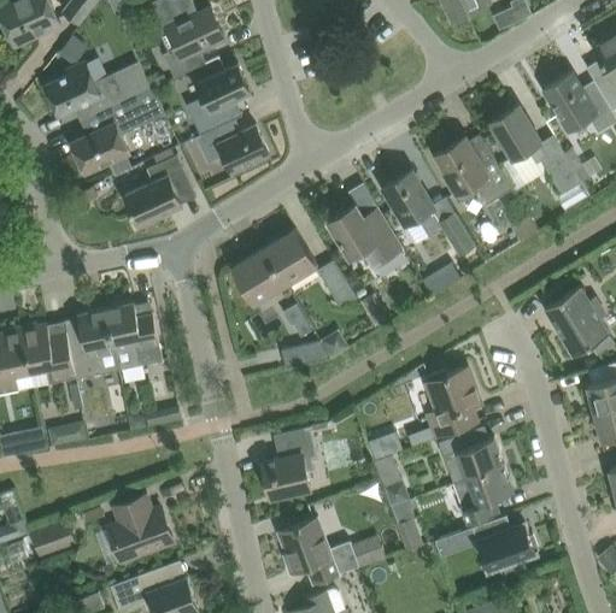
[(10,0),(0,5),(0,17),(4,25),(13,47),(60,25),(50,4),(48,0),(10,0)]
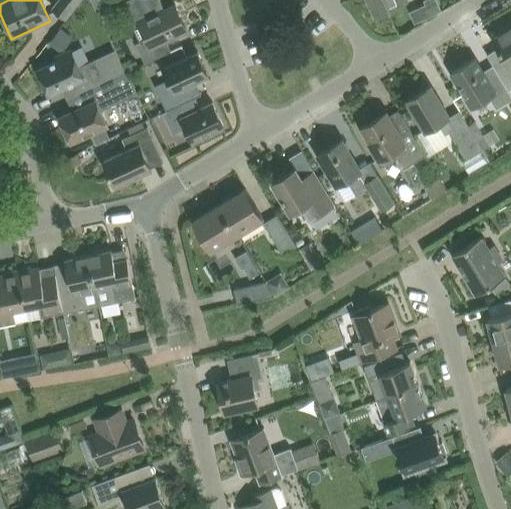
[(58,0),(52,9),(66,20),(81,0),(58,0)]
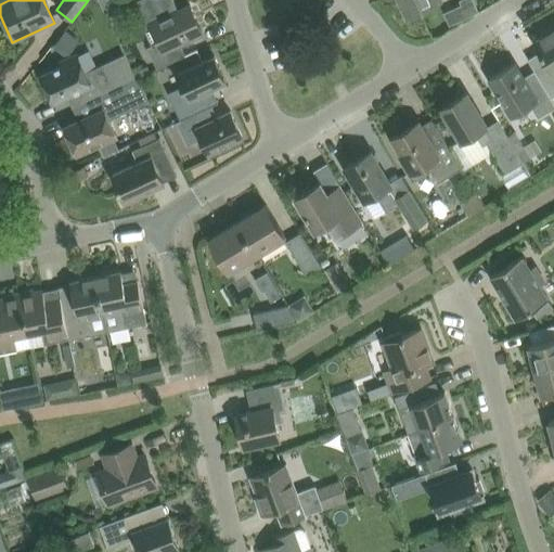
[(97,0),(103,14),(114,10),(116,3),(114,0),(97,0)]
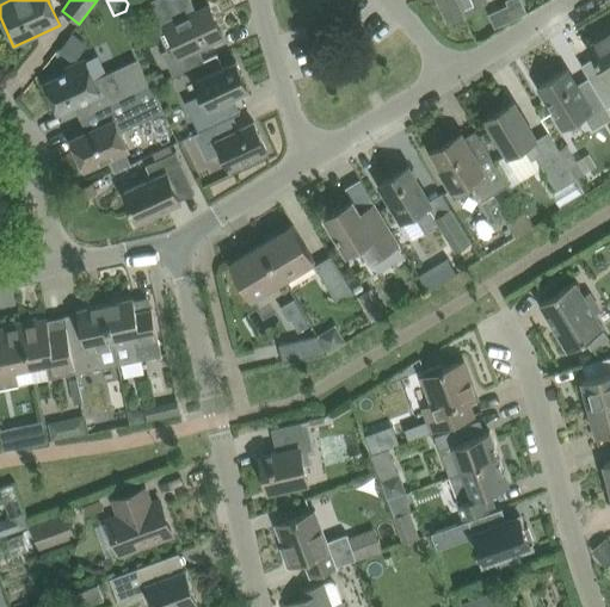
[(188,0),(155,0),(147,4),(159,32),(165,29),(168,36),(174,48),(161,54),(172,78),(179,74),(182,74),(203,63),(197,50),(222,38),(208,8),(195,14),(188,0)]
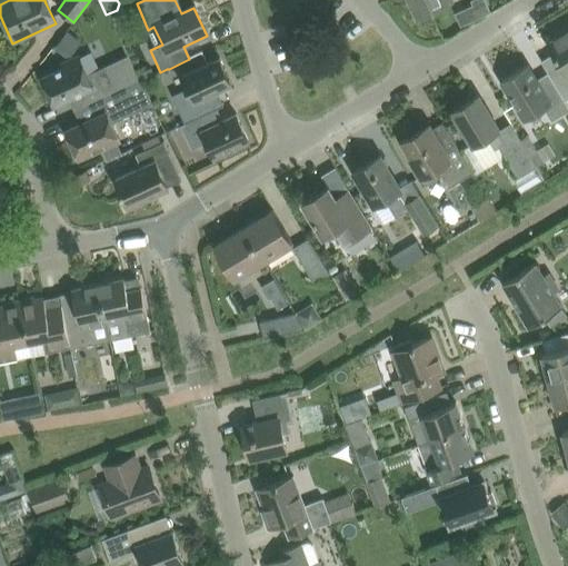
[(407,0),(416,18),(427,12),(450,2),(449,0),(407,0)]
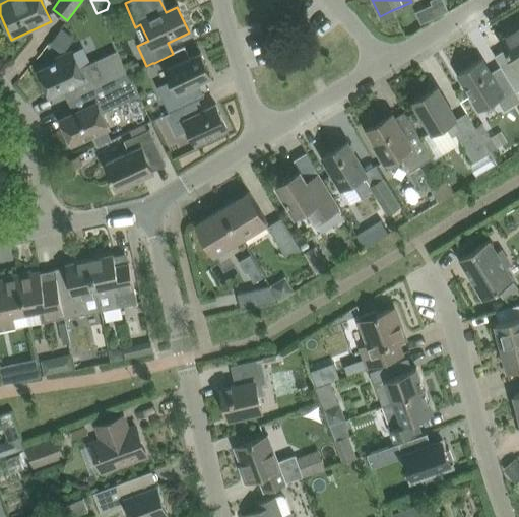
[(440,0),(436,0),(430,3),(432,7),(437,18),(447,13),(440,0)]
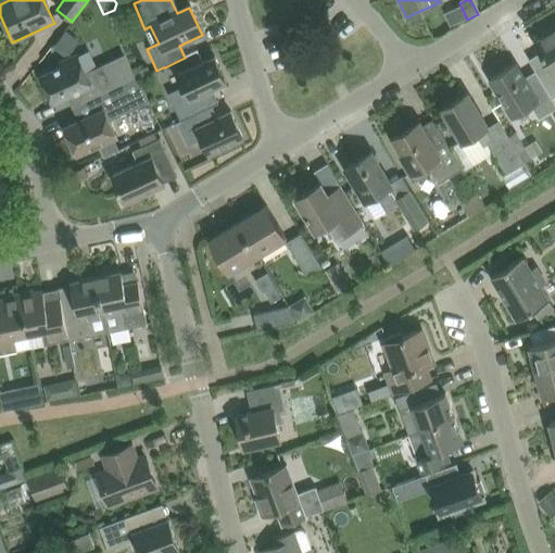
[(533,73),(540,83),(541,83),(552,101),(554,98),(554,27),(542,35),(544,38),(534,44),(547,65),(533,73)]
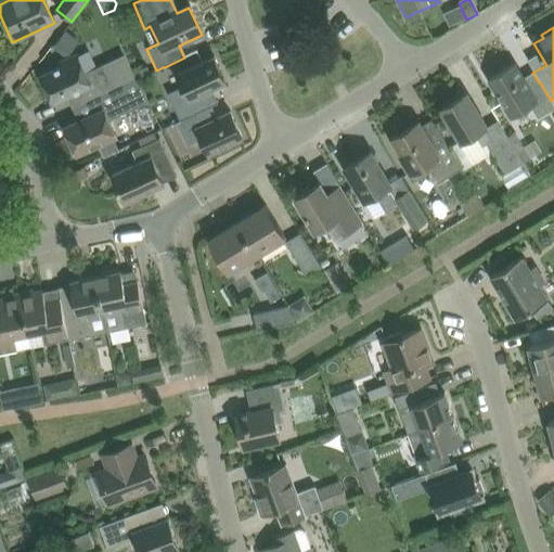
[(63,33),(51,48),(63,58),(75,42),(63,33)]
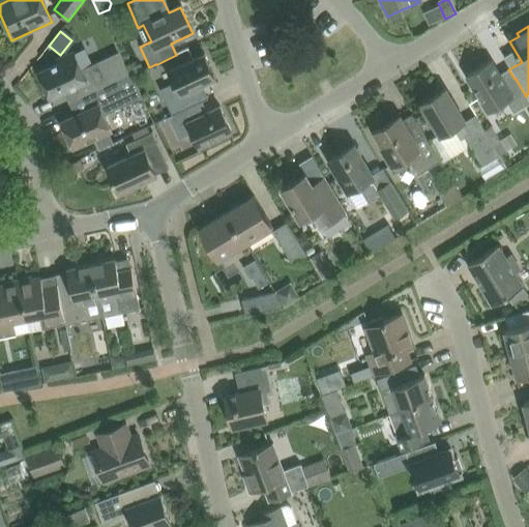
[(80,100),(84,98),(128,78),(117,54),(81,71),(72,53),(56,61),(58,64),(38,74),(50,100),(74,89),(80,100)]
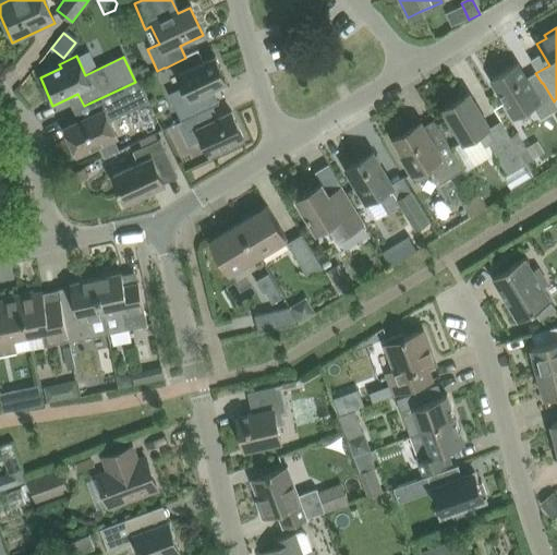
[(181,123),(204,112),(210,108),(206,97),(204,97),(206,93),(226,84),(215,59),(194,69),(178,75),(183,88),(168,96),(181,123)]
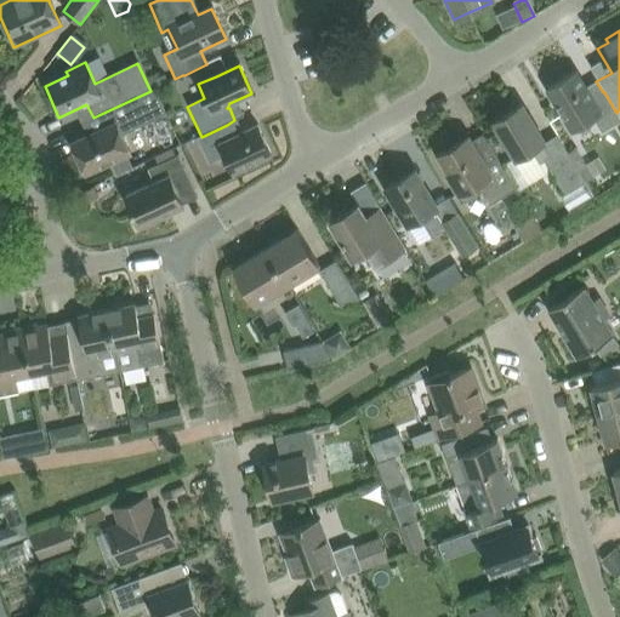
[(546,91),(559,112),(562,115),(572,132),(592,120),(601,135),(619,123),(619,119),(616,113),(604,92),(603,92),(591,100),(575,74),(546,91)]
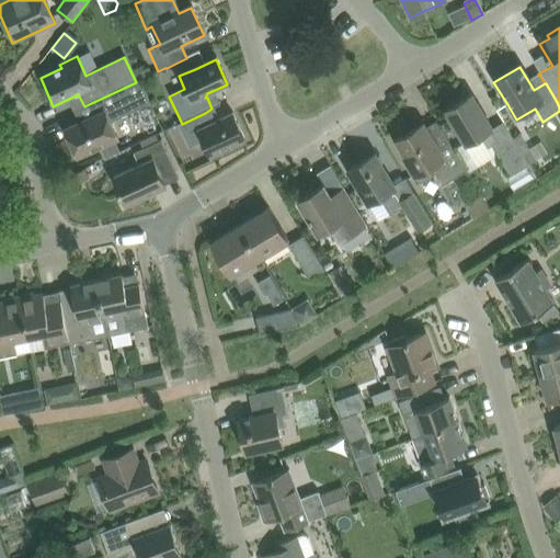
[(78,158),(98,148),(106,145),(117,139),(110,123),(140,109),(144,116),(152,112),(149,104),(138,81),(136,82),(89,104),(94,115),(65,131),(78,158)]
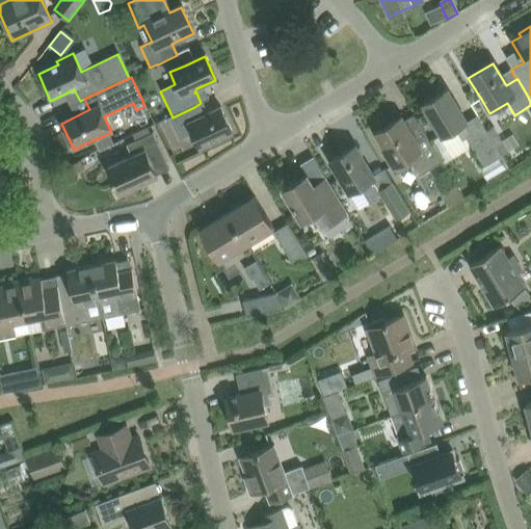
[(466,123),(459,112),(457,109),(446,91),(421,106),(432,124),(434,127),(441,138),(454,130),(461,141),(473,135),(466,124),(466,123)]
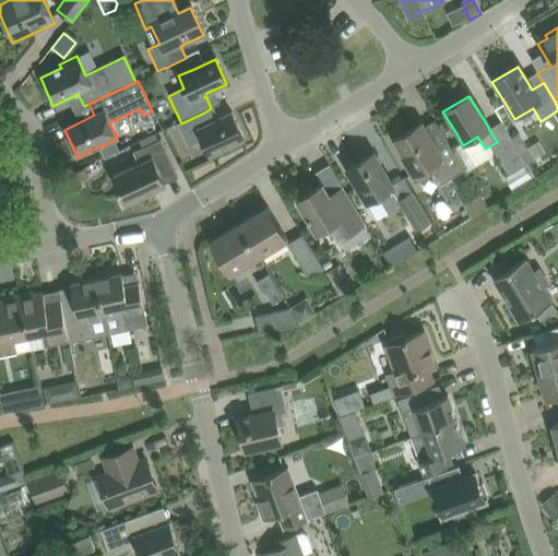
[(210,123),(204,113),(181,123),(176,126),(177,127),(178,129),(188,149),(202,142),(210,157),(244,141),(230,114),(210,123)]
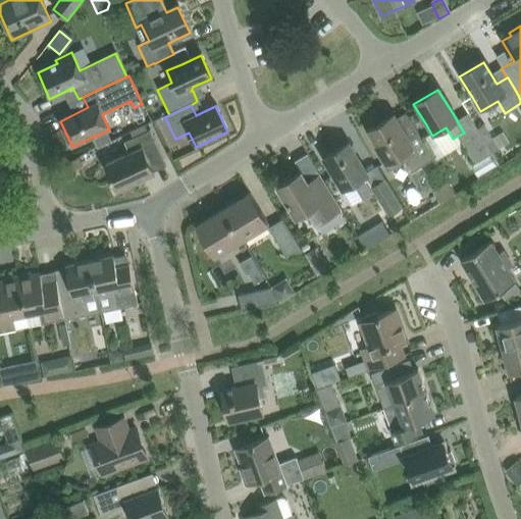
[(433,160),(428,153),(426,149),(416,132),(406,138),(393,117),(368,132),(377,146),(375,148),(382,160),(385,164),(400,156),(411,173),(433,160)]
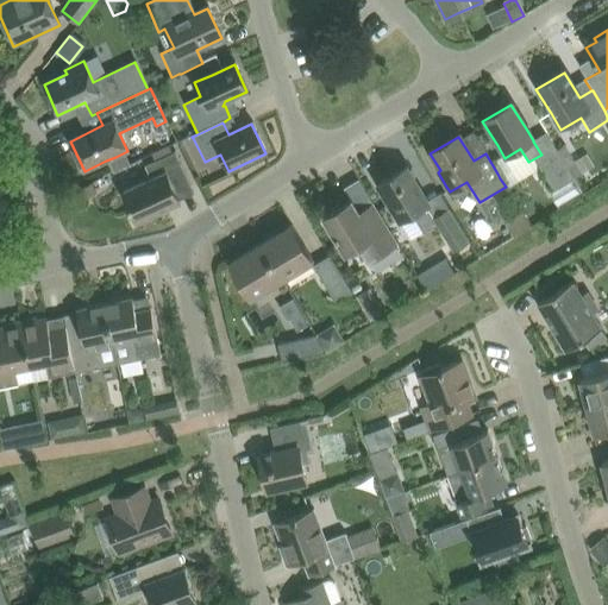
[(150,180),(144,183),(123,194),(137,224),(180,203),(175,194),(190,188),(180,166),(179,163),(174,153),(171,155),(168,146),(151,155),(155,163),(144,166),(150,180)]
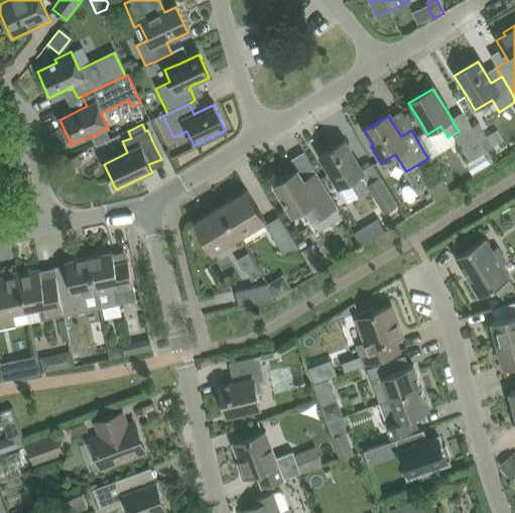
[(478,125),(472,129),(486,152),(492,149),(478,125)]
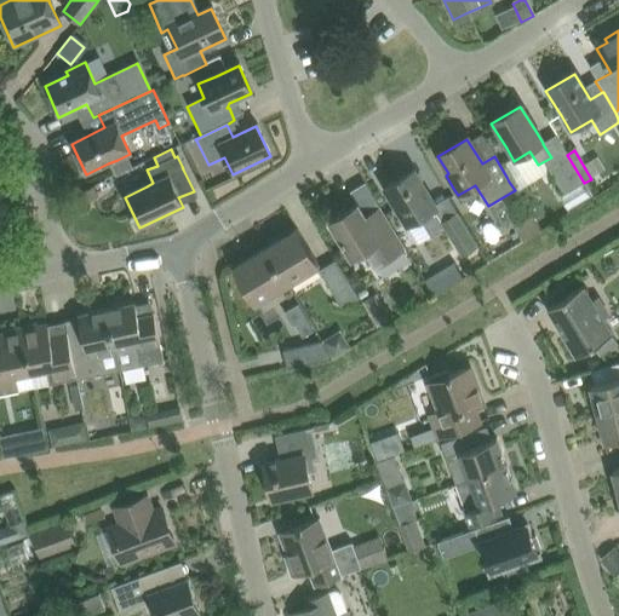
[(567,155),(566,154),(545,166),(563,196),(584,183),(567,155)]
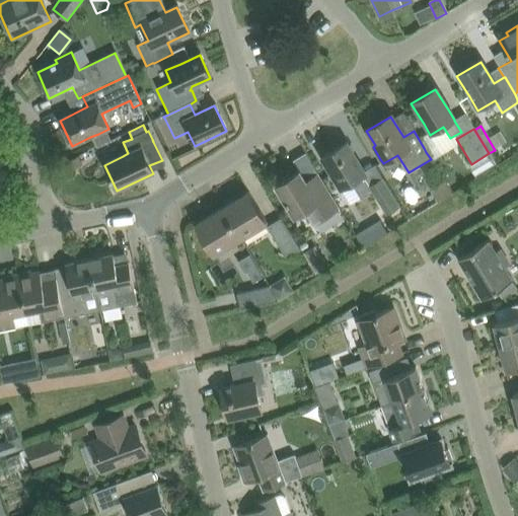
[(346,144),(321,158),(331,175),(334,178),(341,190),(349,203),(359,196),(361,199),(371,193),(385,215),(398,207),(381,179),(375,168),(365,174),(359,164),(356,161),(346,144)]
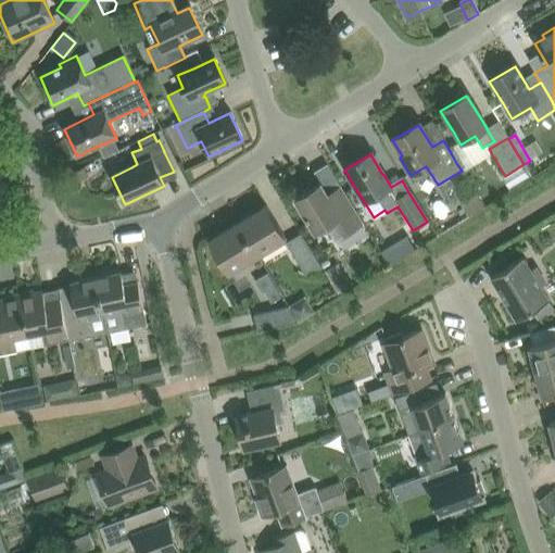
[(80,168),(68,174),(73,184),(85,178),(80,168)]
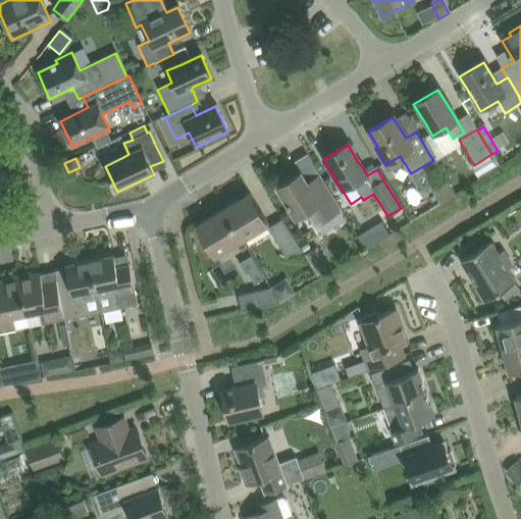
[(340,211),(330,197),(329,194),(318,176),(307,184),(301,173),(276,188),(287,205),(289,209),(295,219),(306,213),(314,226),(340,211)]
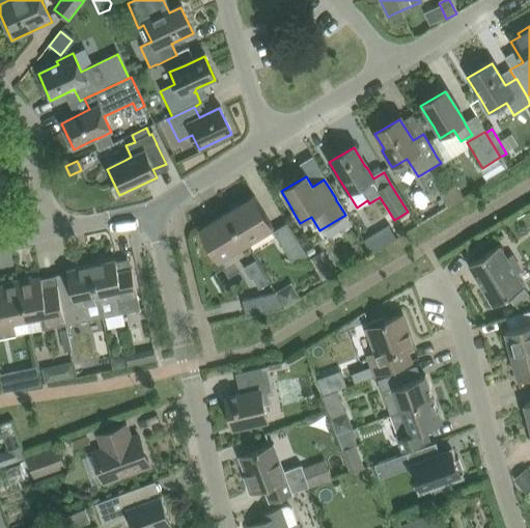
[(227,215),(245,244),(272,228),(265,216),(253,198),(227,215)]
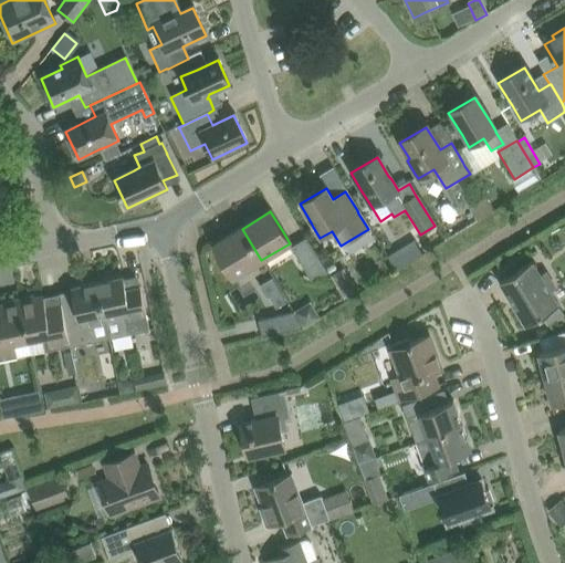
[(233,278),(252,267),(261,260),(242,229),(213,246),(233,278)]
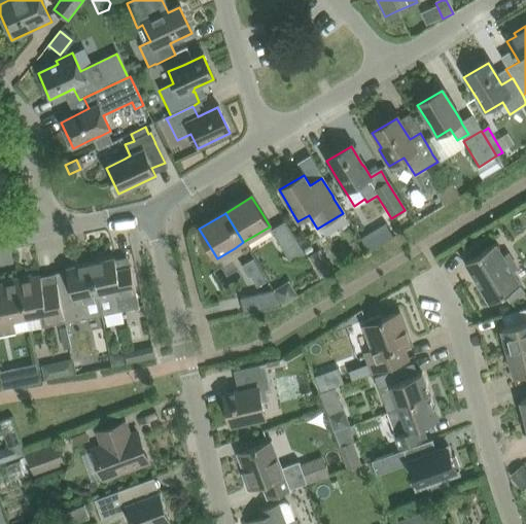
[(289,263),(304,254),(284,222),(271,231),(289,263)]
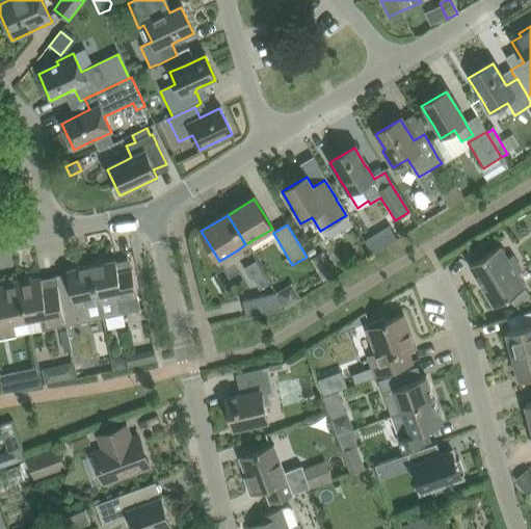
[(389,227),(365,242),(371,254),(396,238),(389,227)]
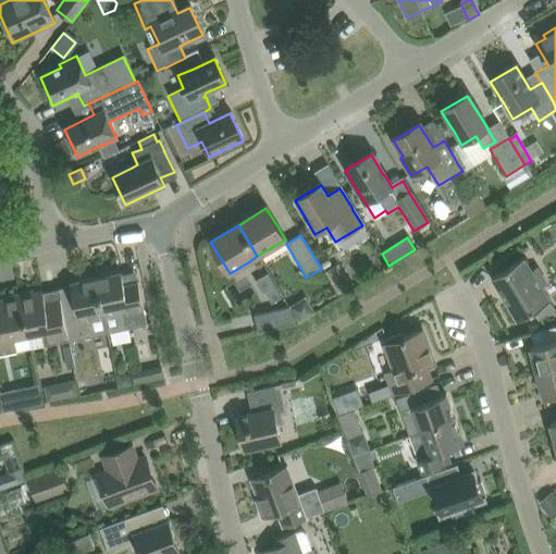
[(522,259),(491,279),(517,321),(532,312),(538,321),(555,311),(548,302),(541,288),(546,285),(536,269),(531,272),(522,259)]
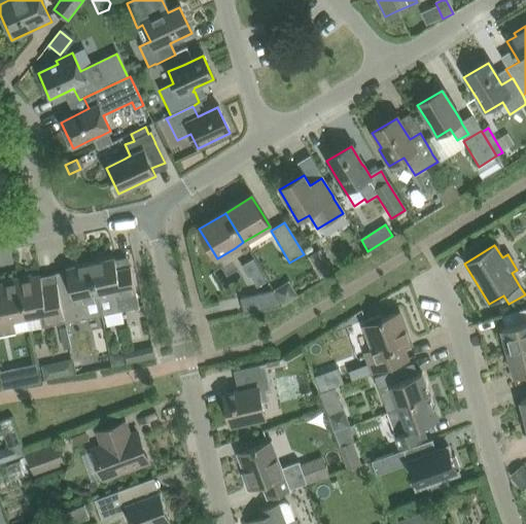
[(114,259),(90,265),(97,298),(101,316),(139,309),(130,269),(116,271),(114,259)]
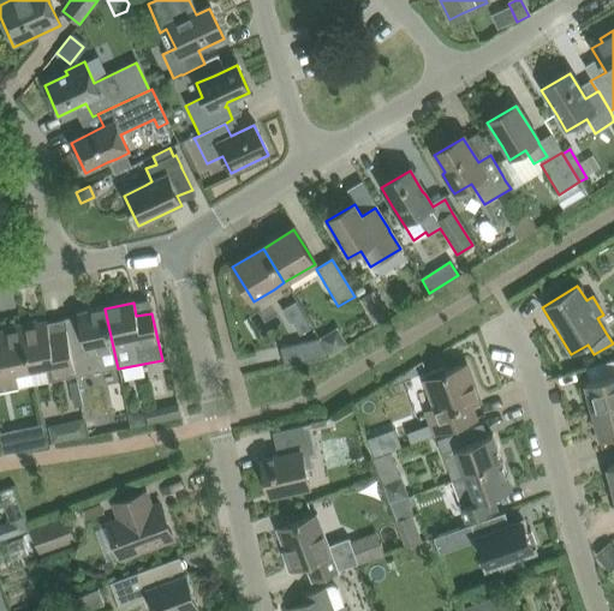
[(377,305),(364,313),(371,325),(385,317),(377,305)]
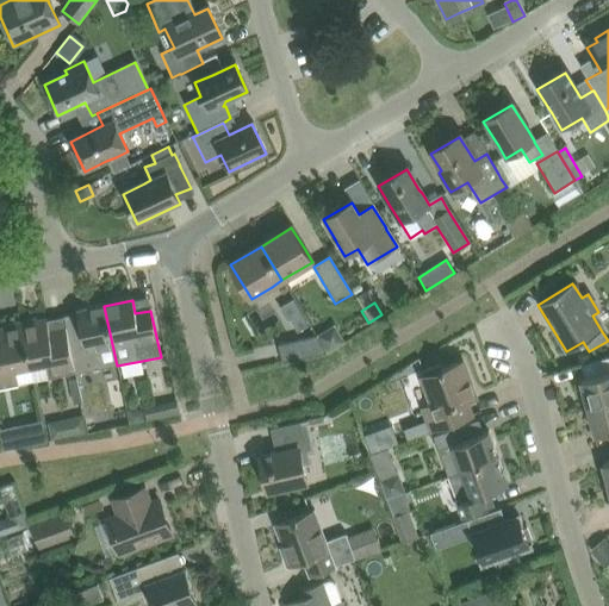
[(66,328),(75,374),(117,366),(112,344),(104,306),(76,312),(79,325),(66,328)]
